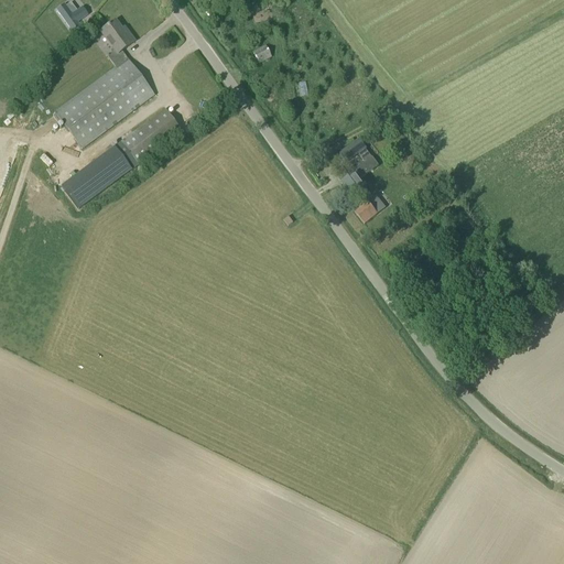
[(88,15),(82,8),(72,15),(64,4),(56,11),(72,32),(79,26),(78,23),(88,15)]
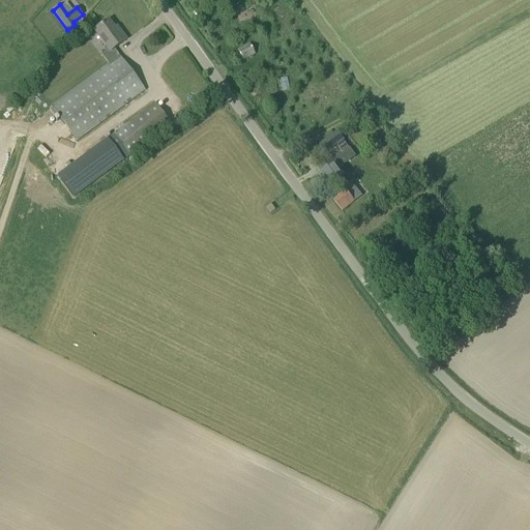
[(117,33),(109,21),(94,31),(107,49),(100,53),(109,64),(120,56),(114,49),(126,39),(120,31),(117,33)]
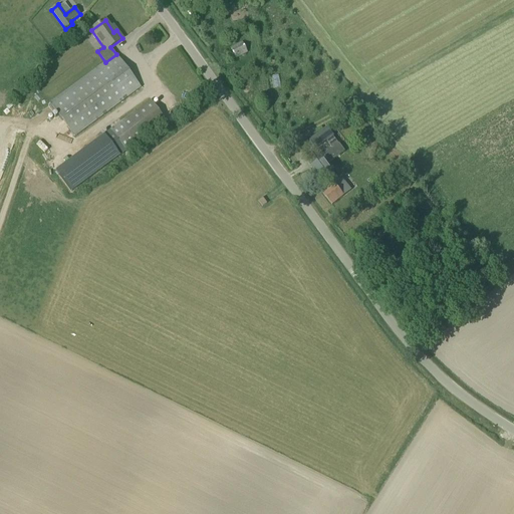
[(231,49),(236,59),(247,53),(242,43),(231,49)]
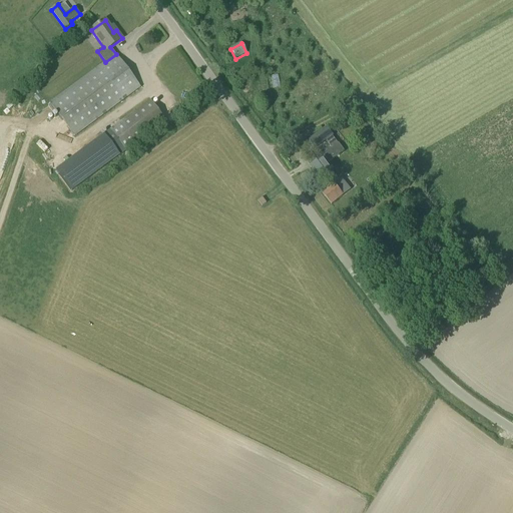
[(116,54),(105,62),(49,103),(73,136),(140,87),(116,54)]
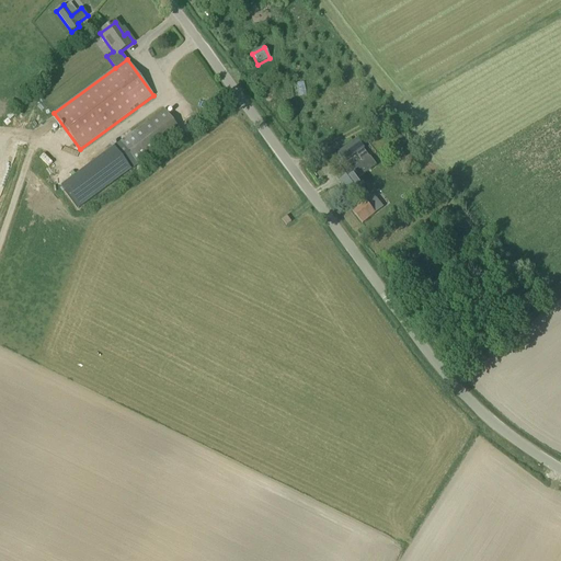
[(20,117),(23,123),(46,107),(43,102),(20,117)]
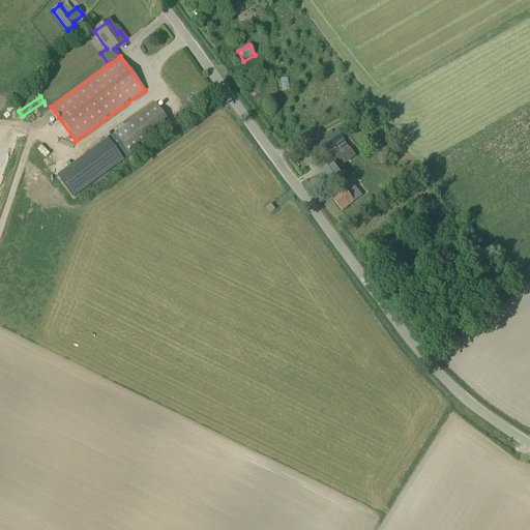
[(171,125),(155,105),(108,140),(123,160),(171,125)]
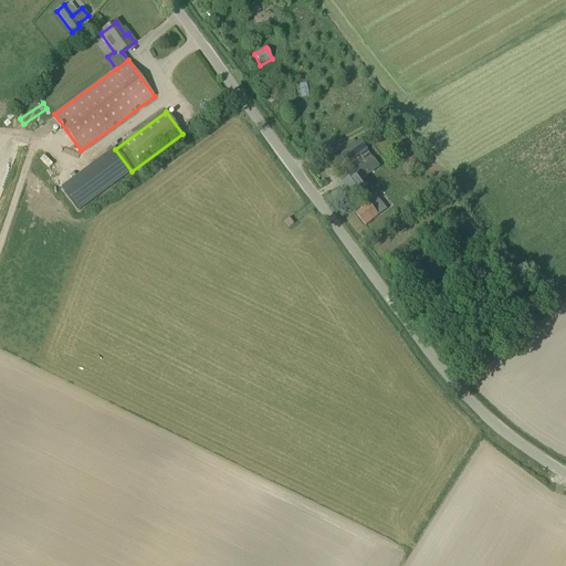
[(367,149),(362,140),(342,155),(347,164),(359,155),(366,164),(354,173),(356,176),(344,185),(354,199),(367,189),(362,180),(380,167),(374,158),(373,159),(366,149),(367,149)]
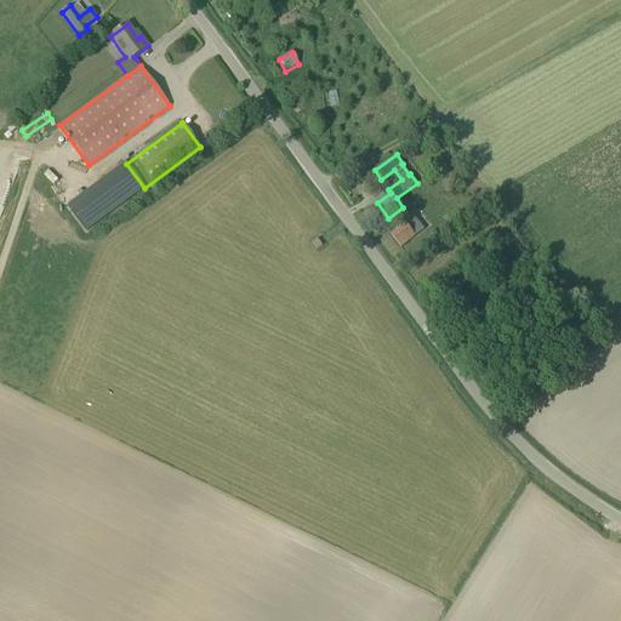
[(411,216),(402,223),(388,234),(400,250),(423,231),(411,216)]
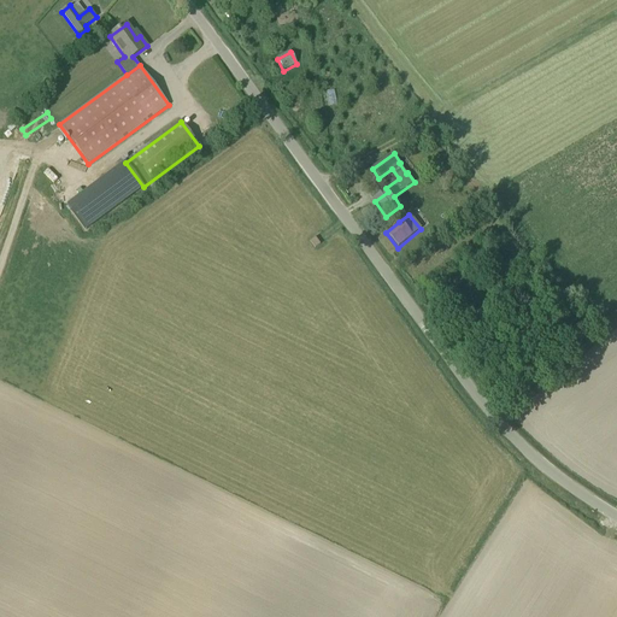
[(315,248),(321,245),(315,239),(310,242),(315,248)]
